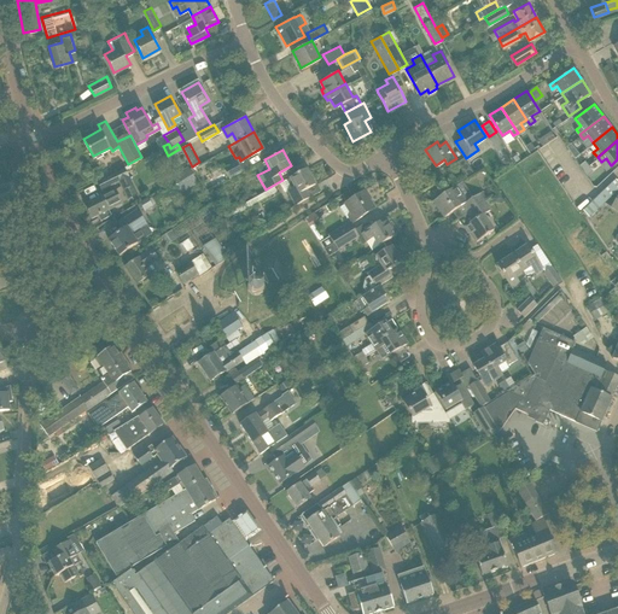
[(456,161),(467,176),(473,171),(464,156),(456,161)]
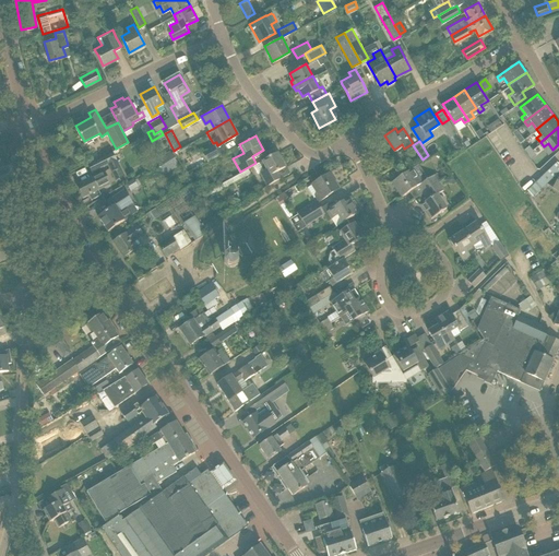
[(202,151),(207,160),(218,153),(214,144),(202,151)]
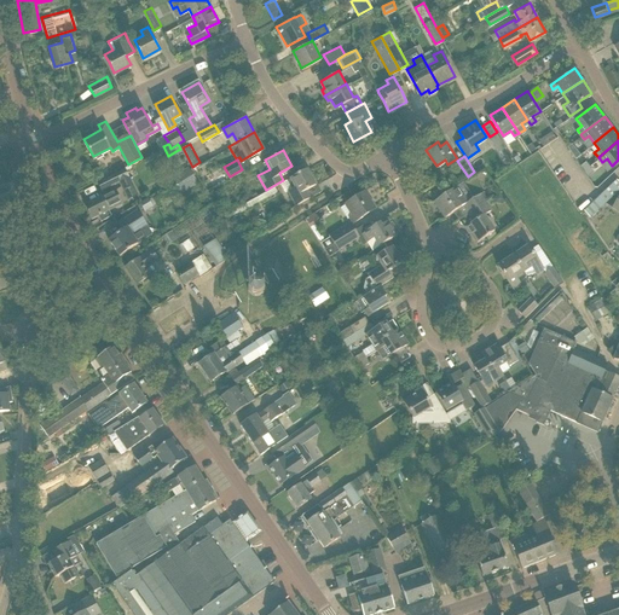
[(187,175),(192,173),(194,173),(187,164),(183,168),(172,175),(174,179),(177,183),(187,175)]
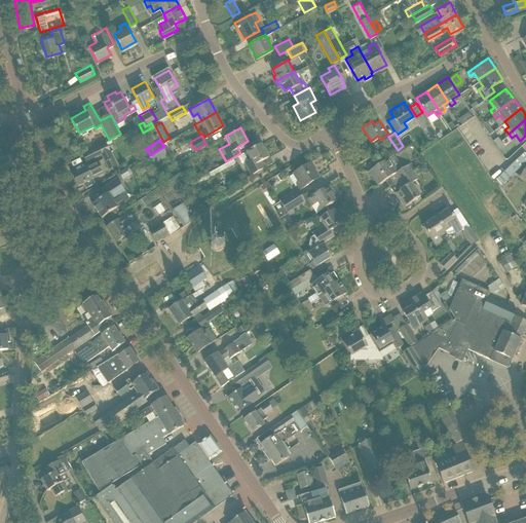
[(113,155),(106,141),(84,152),(87,160),(102,153),(105,158),(113,155)]
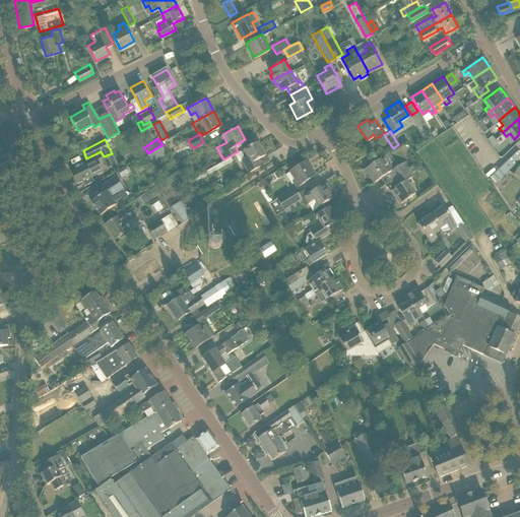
[(242,159),(246,166),(248,171),(261,164),(258,157),(265,153),(258,140),(243,148),(247,156),(242,159)]
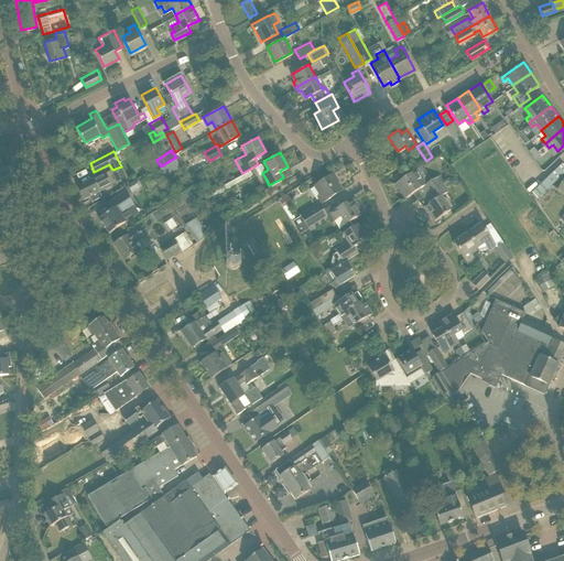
[(171,160),(161,166),(165,174),(180,164),(175,158),(171,160)]
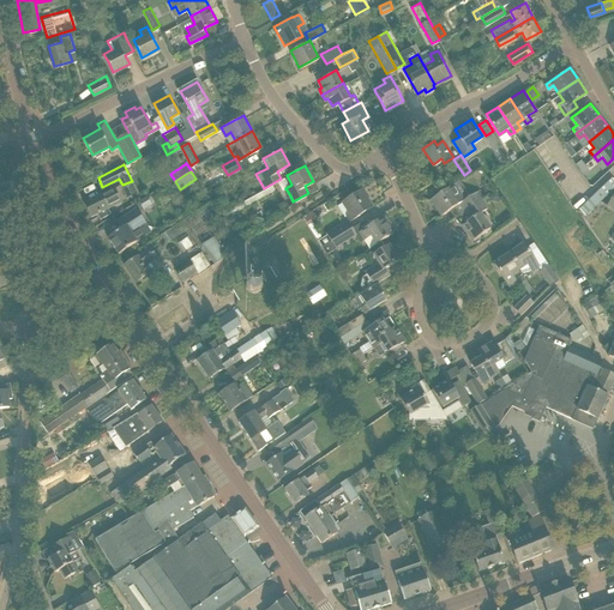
[(613,185),(613,177),(612,175),(579,206),(585,213),(613,185)]
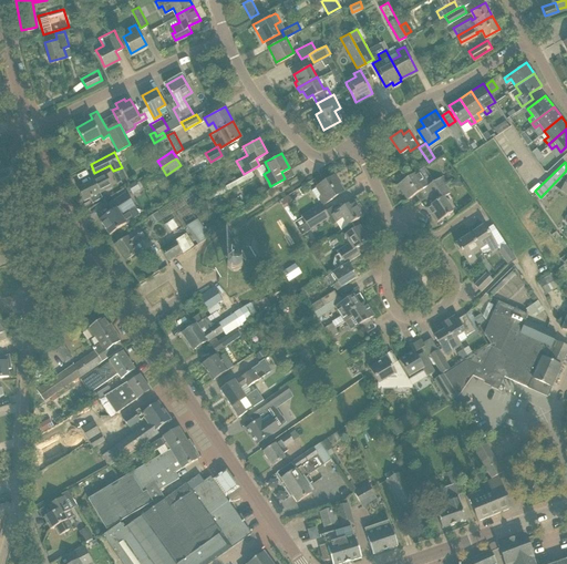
[(423,187),(419,182),(425,177),(419,168),(398,182),(408,197),(423,187)]
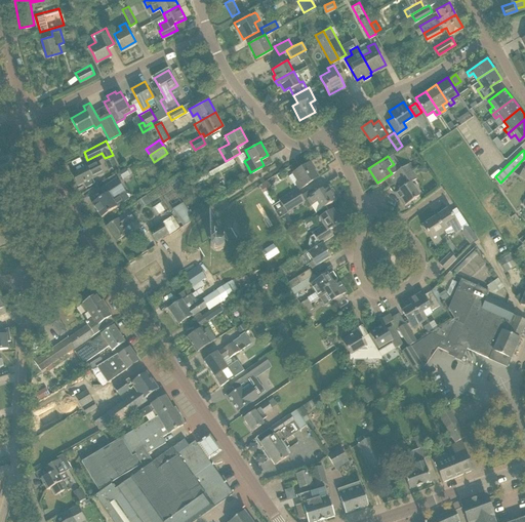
[(81,167),(72,171),(78,184),(83,182),(85,186),(94,181),(92,176),(104,170),(102,166),(97,159),(81,167)]
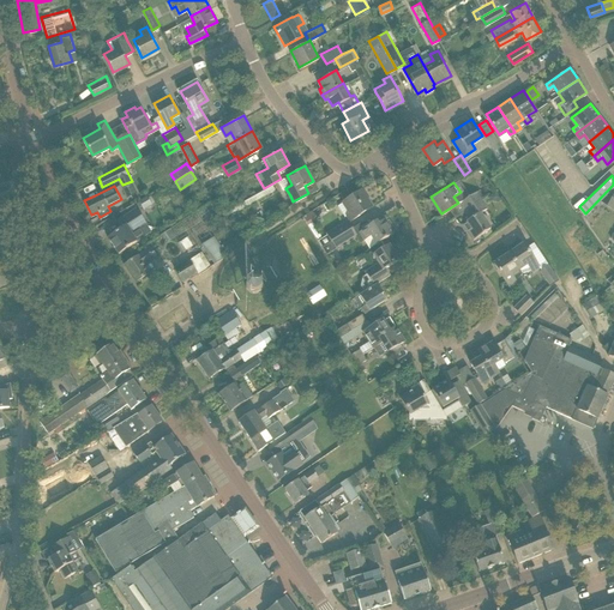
[(461,200),(465,209),(481,198),(482,198),(486,195),(480,187),(476,191),(476,189),(461,200)]
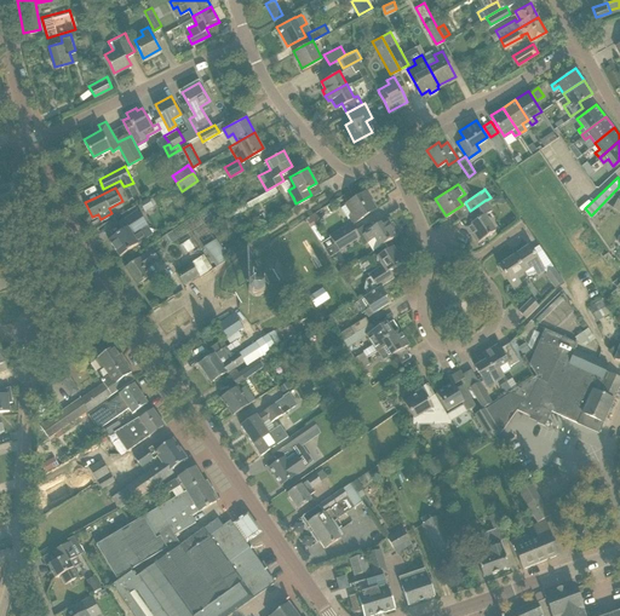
[(501,189),(493,195),(495,199),(501,200),(506,196),(501,189)]
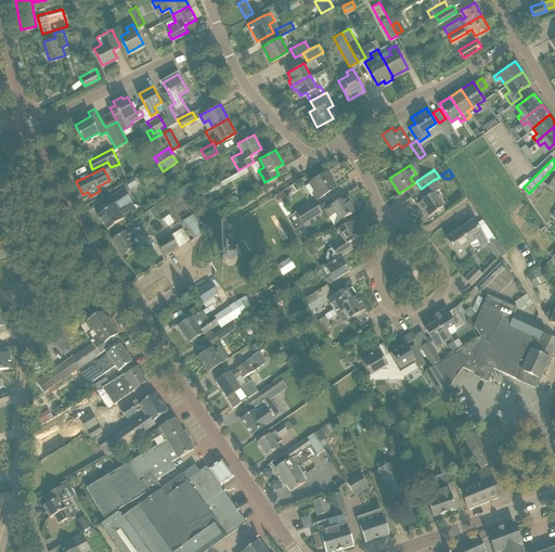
[(305,184),(311,194),(313,193),(317,197),(336,185),(327,170),(312,179),(305,184)]
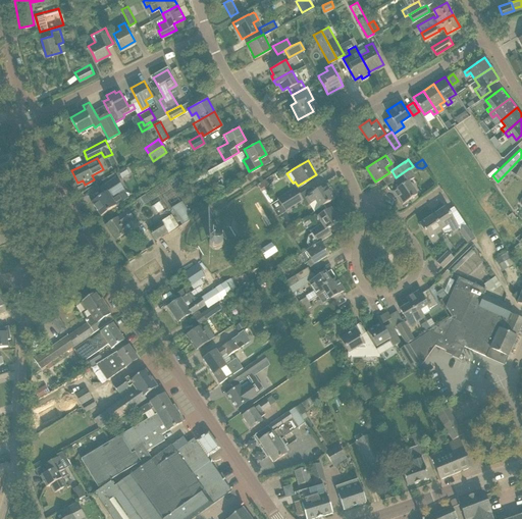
[(117,169),(122,176),(129,171),(124,164),(117,169)]
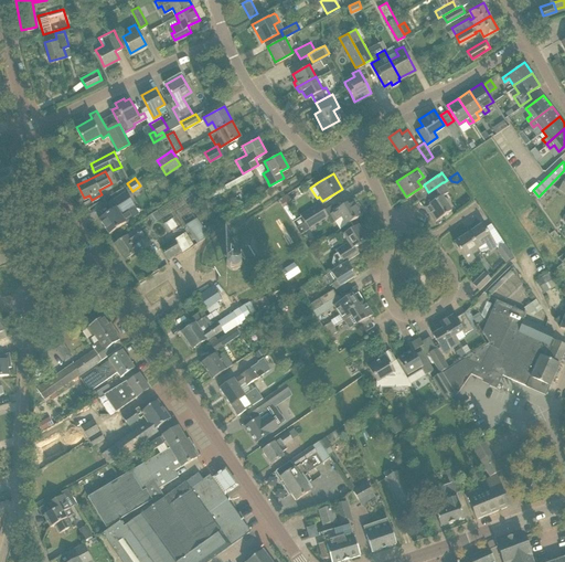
[(443,182),(428,192),(434,199),(426,204),(436,219),(451,209),(445,200),(441,194),(448,190),(444,182),(443,182)]
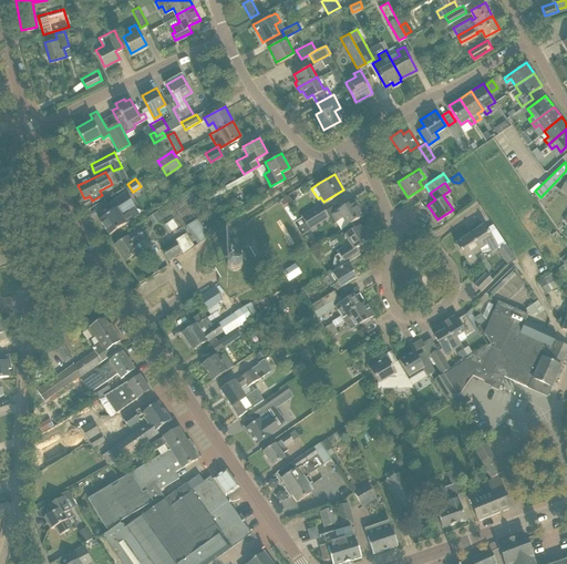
[(112,208),(100,217),(110,233),(125,222),(121,214),(134,205),(125,191),(107,203),(112,208)]
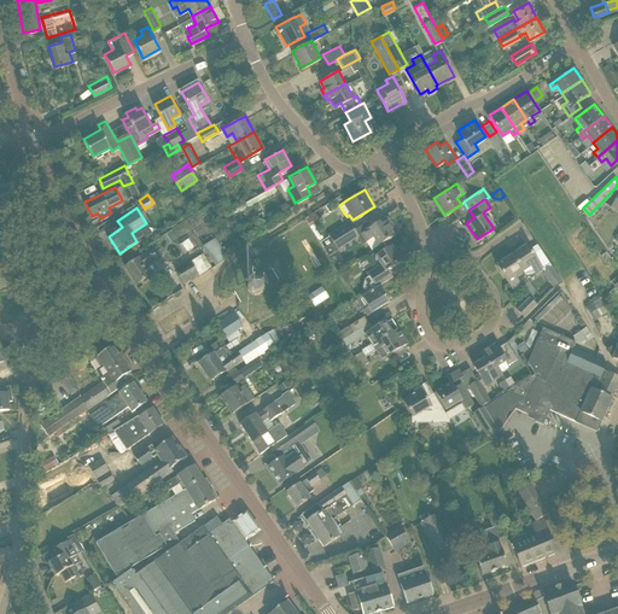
[(310,223),(320,217),(315,209),(305,215),(310,223)]
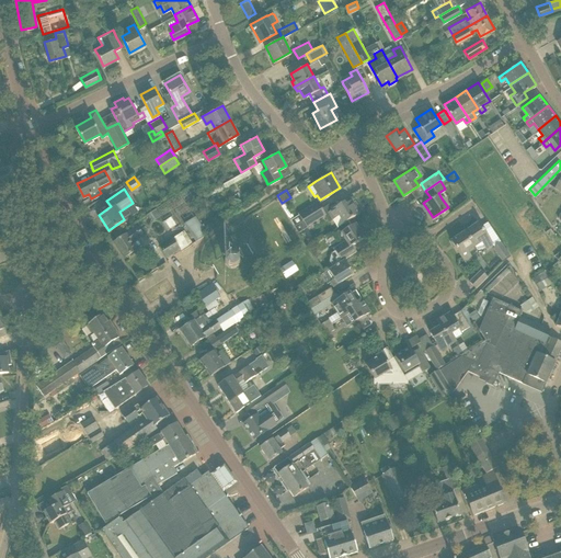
[(328,211),(332,217),(339,214),(344,221),(359,212),(358,209),(361,207),(355,200),(353,201),(352,198),(345,203),(344,200),(328,211)]
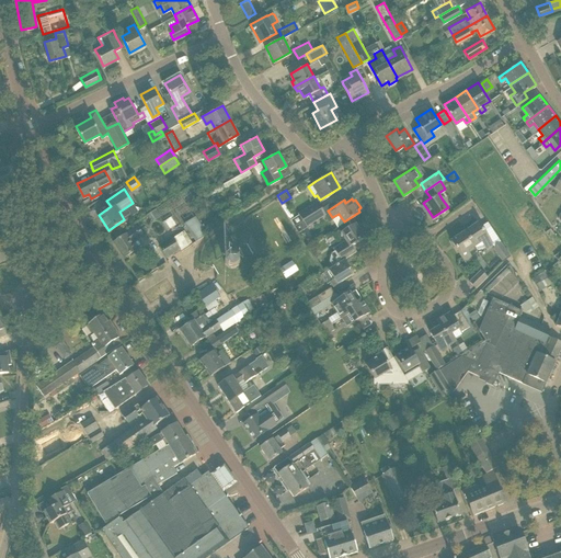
[(290,218),(294,224),(321,207),(317,201),(298,212),(299,213),(290,218)]
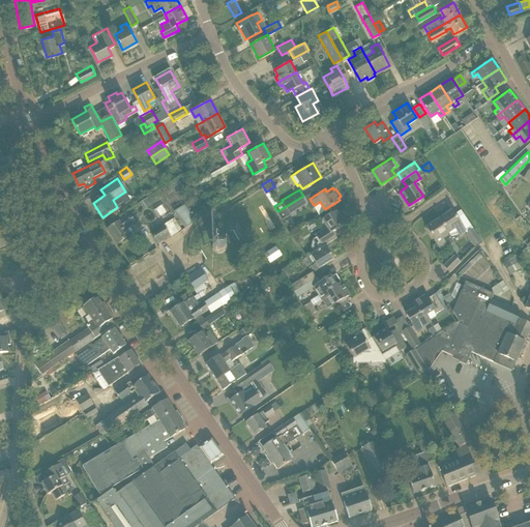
[(303,196),(277,211),(282,217),(290,212),(307,202),(303,196)]
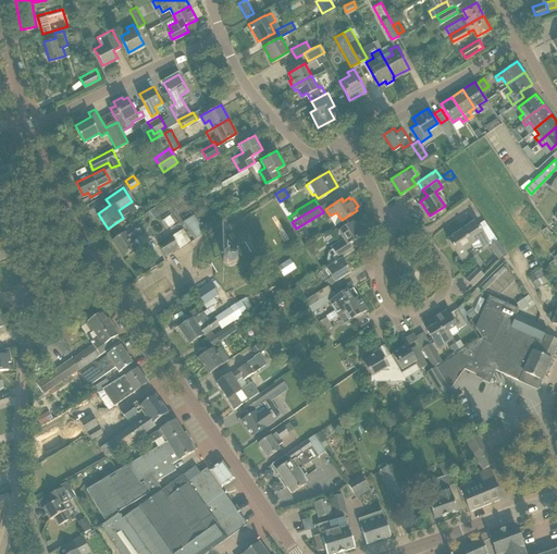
[(475,219),(461,228),(471,243),(478,237),(483,246),(490,242),(475,219)]
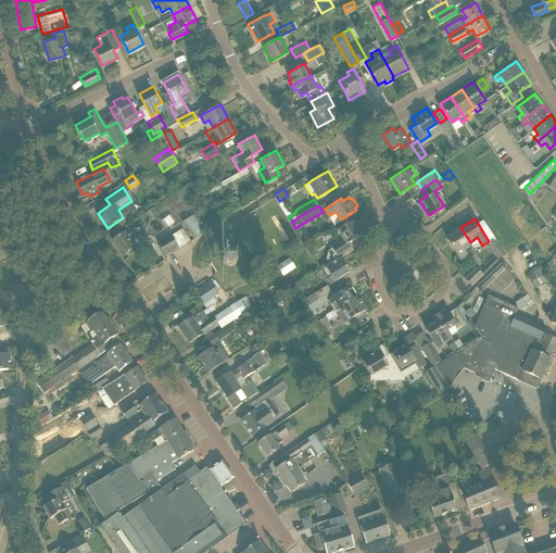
[(199,226),(201,225),(197,220),(188,226),(194,236),(202,231),(199,226)]
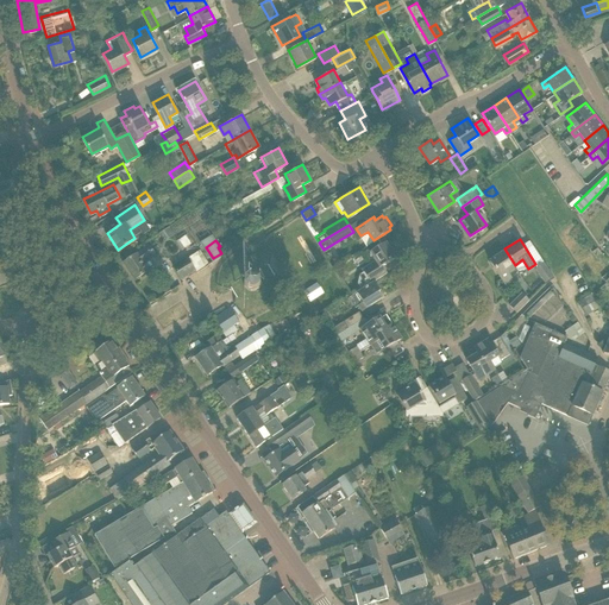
[(360,287),(374,279),(387,271),(383,264),(397,254),(391,245),(389,246),(385,240),(370,250),(375,259),(362,266),(364,270),(359,272),(358,282),(360,287)]
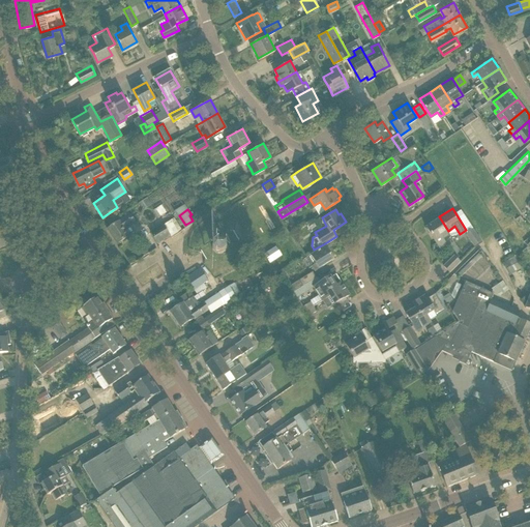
[(107,227),(117,241),(128,234),(124,226),(135,220),(129,212),(107,227)]
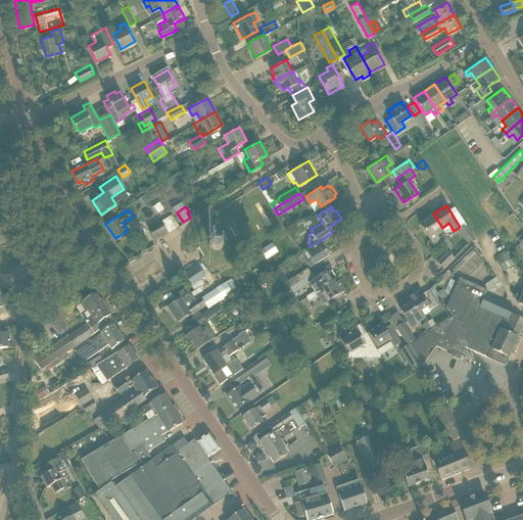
[(442,228),(433,214),(421,223),(434,244),(440,240),(435,232),(442,228)]
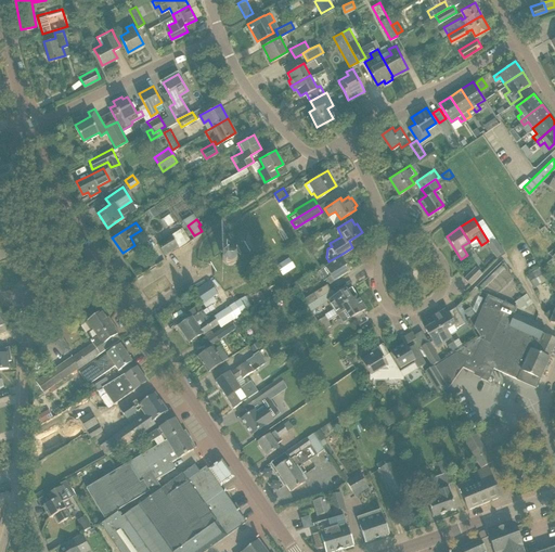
[(157,241),(165,252),(178,244),(170,233),(157,241)]
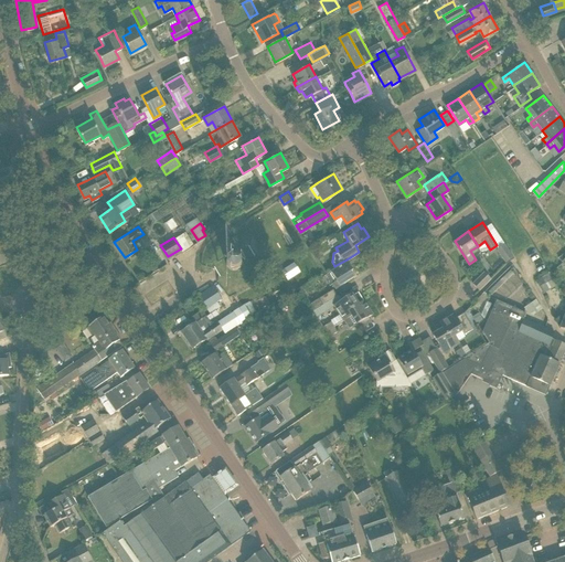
[(513,254),(504,242),(497,247),(505,260),(513,254)]
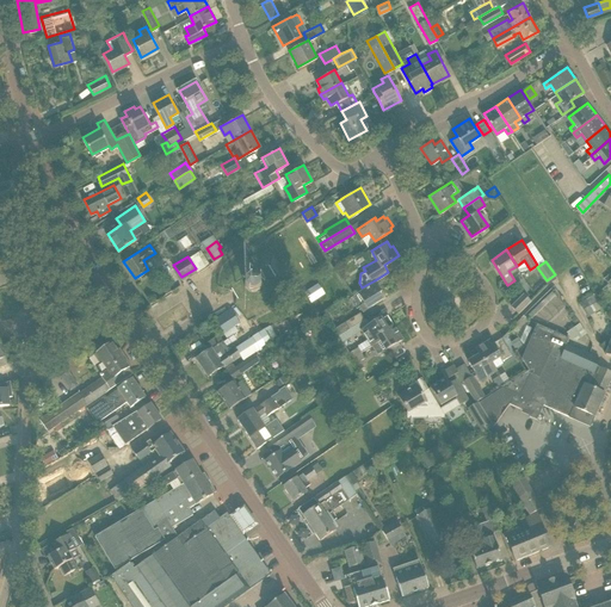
[(229,282),(236,295),(247,289),(248,289),(250,289),(251,290),(252,290),(253,290),(254,290),(255,290),(257,290),(257,289),(258,289),(259,289),(259,287),(260,287),(260,286),(261,286),(261,285),(263,284),(263,283),(263,282),(264,282),(264,280),(264,279),(275,272),(270,265),(259,272),(259,271),(258,271),(257,270),(255,270),(254,270),(253,270),(252,270),(251,270),(250,270),(248,271),(247,271),(247,272),(246,272),(245,273),(245,274),(244,276),(244,277),(244,278),(242,278),(242,279),(242,280),(242,282),(239,284),(235,278),(229,282)]
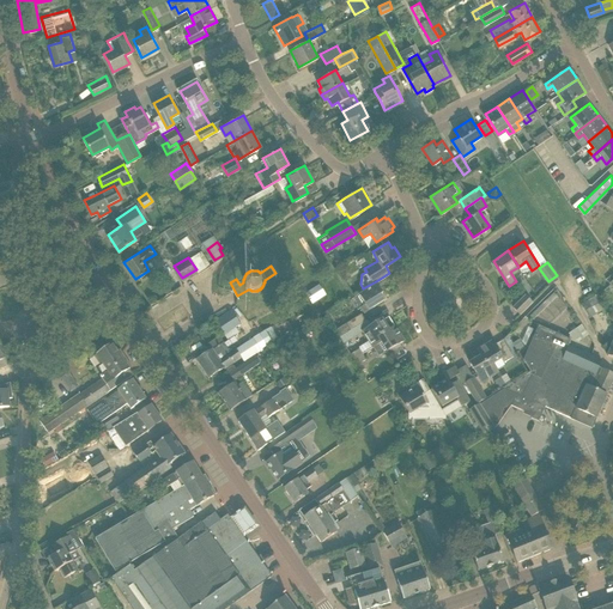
[(376,281),(363,288),(364,288),(359,292),(365,302),(360,305),(364,311),(384,298),(381,292),(382,291),(376,281)]
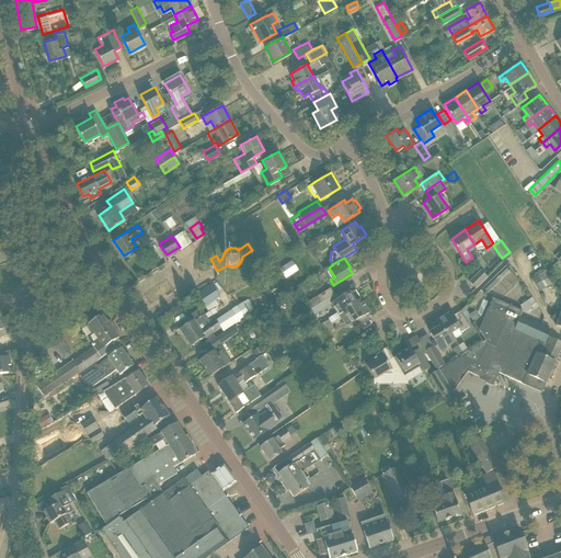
[(469,279),(476,285),(476,286),(488,275),(480,268),(469,279)]
